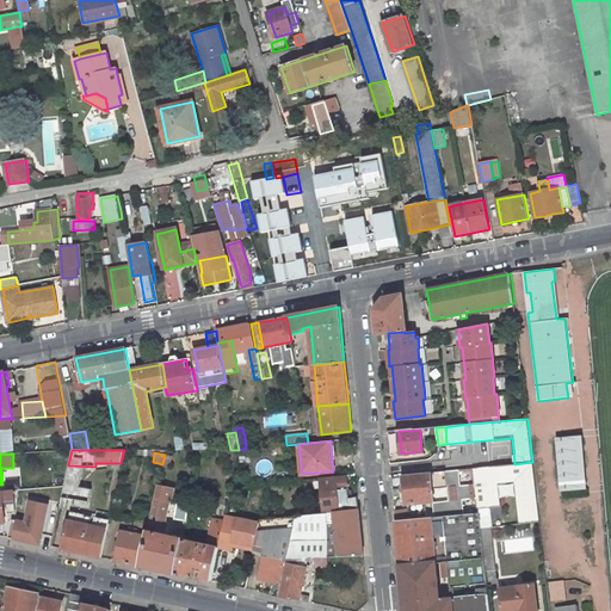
[(514,464),(473,468),(479,513),(480,512),(481,529),(491,528),(488,507),(501,506),(498,483),(514,482),(519,524),(539,522),(532,462),(514,464)]
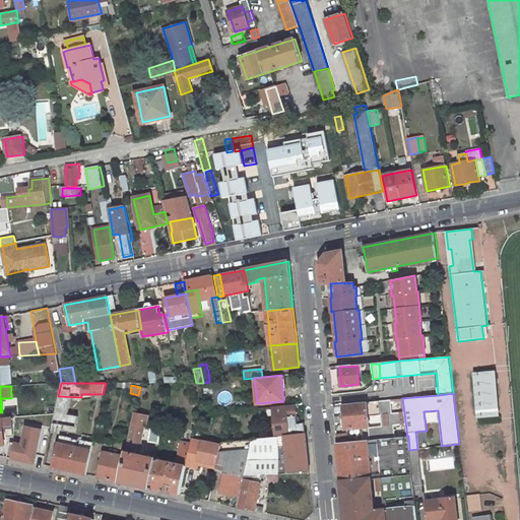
[(402,398),(343,404),(344,413),(339,413),(340,426),(345,425),(345,429),(347,429),(347,435),(348,442),(407,437),(402,398)]
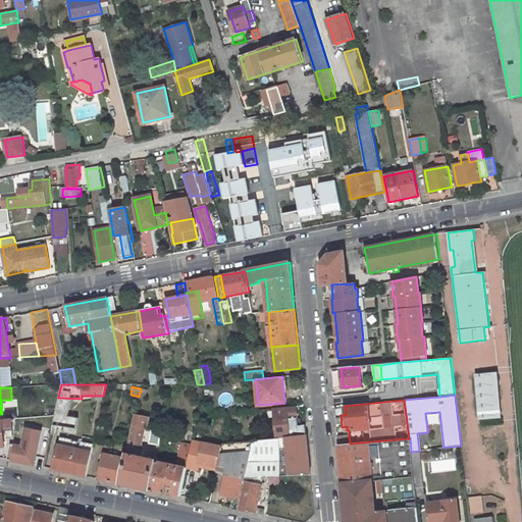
[(296,407),(274,409),(277,438),(307,435),(306,428),(298,429),(297,426),(298,426),(301,423),(301,419),(297,418),(296,407)]
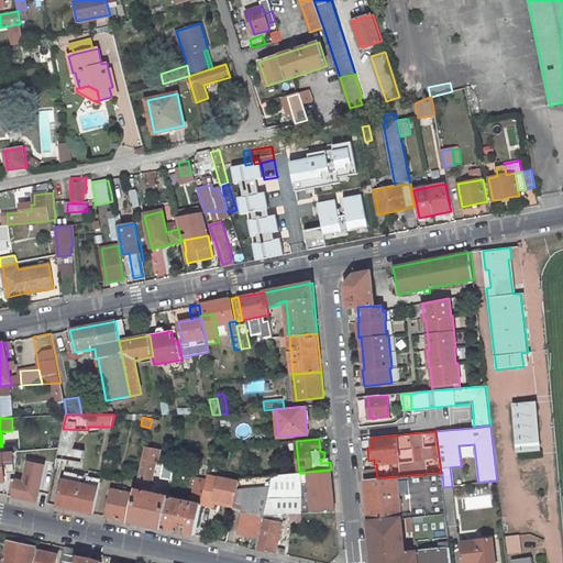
[(34,440),(20,441),(20,450),(35,449),(34,440)]
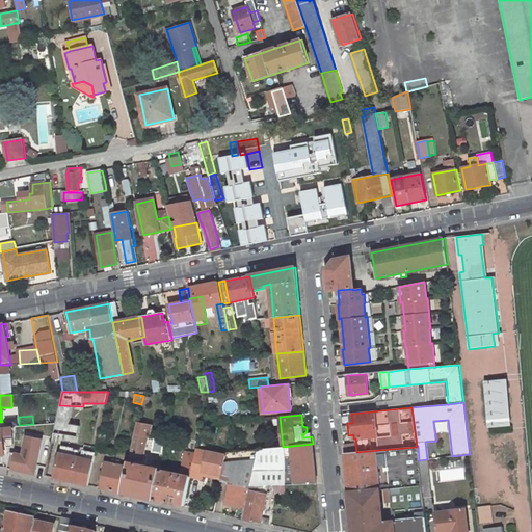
[(128,468),(123,493),(153,500),(159,470),(160,469),(145,466),(148,455),(143,454),(148,435),(149,435),(151,425),(137,422),(128,468)]
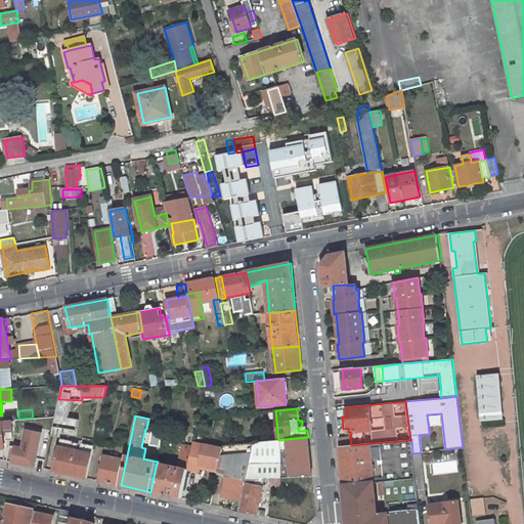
[(10,421),(0,421),(0,448),(4,448),(3,427),(10,426),(10,421)]
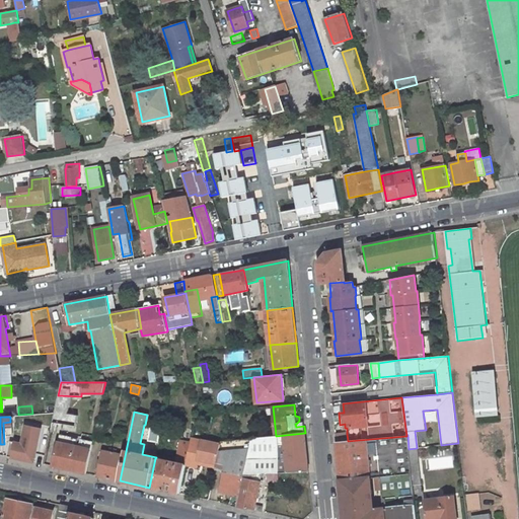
[(105,425),(97,423),(94,437),(102,438),(105,425)]
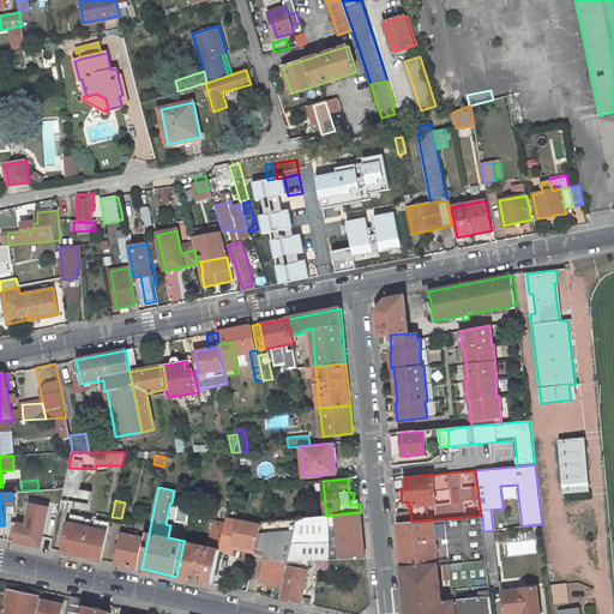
[(12,522),(8,540),(52,549),(56,531),(55,531),(59,512),(48,510),(47,518),(36,517),(34,527),(12,522)]
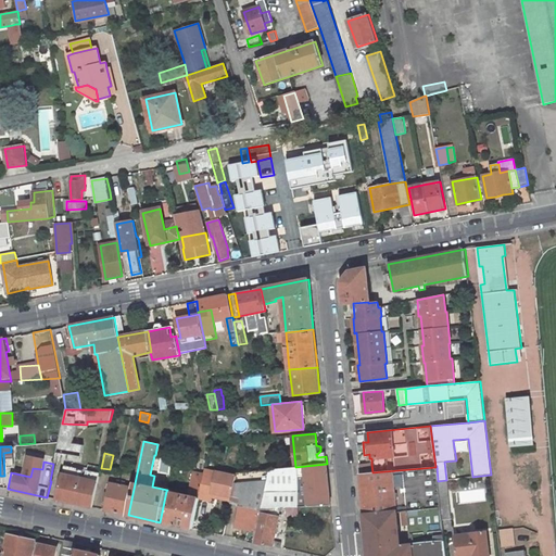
[(295,467),(269,469),(262,507),(280,507),(287,507),(298,507),(330,505),(327,464),(295,467)]
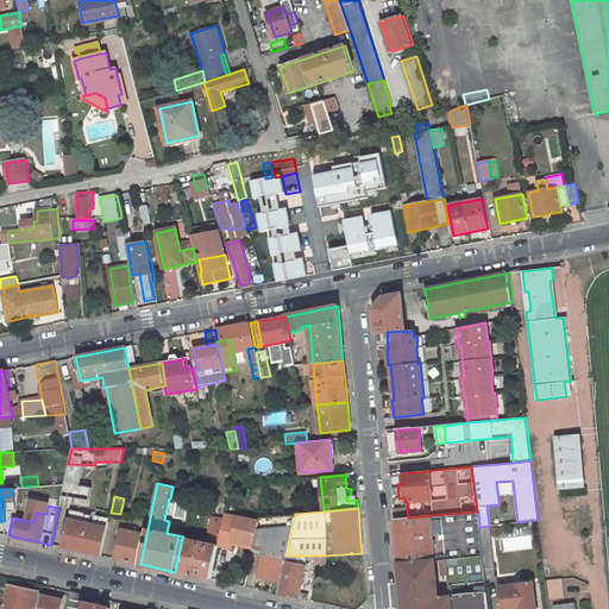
[(407,509),(394,510),(395,519),(408,518),(407,509)]
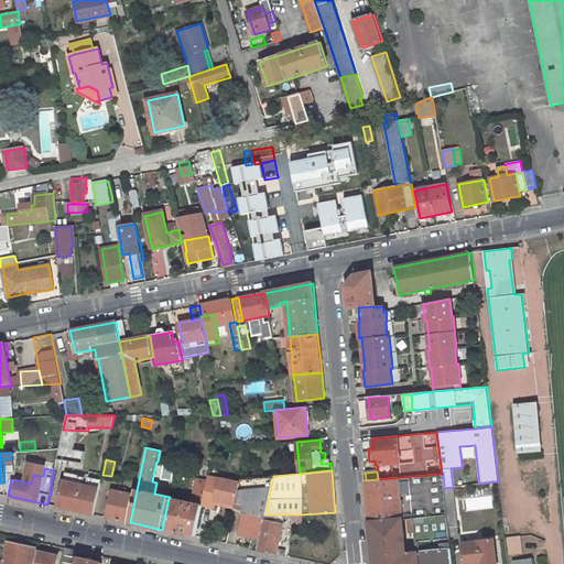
[(65,473),(57,507),(94,514),(100,481),(90,479),(87,484),(86,487),(83,487),(86,474),(77,473),(77,475),(65,473)]
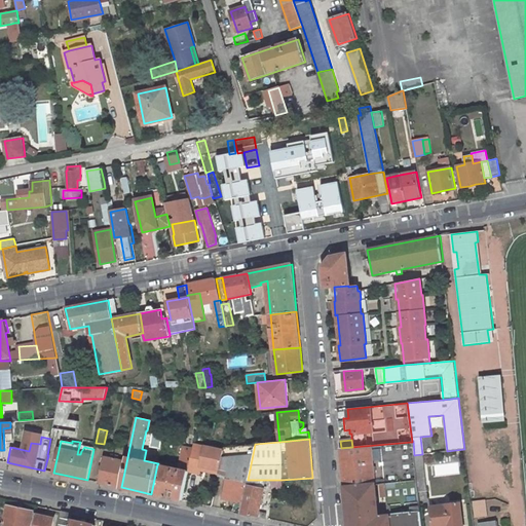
[(352,447),(341,448),(345,488),(375,485),(380,484),(386,484),(417,480),(414,455),(413,441),(412,442),(352,447)]
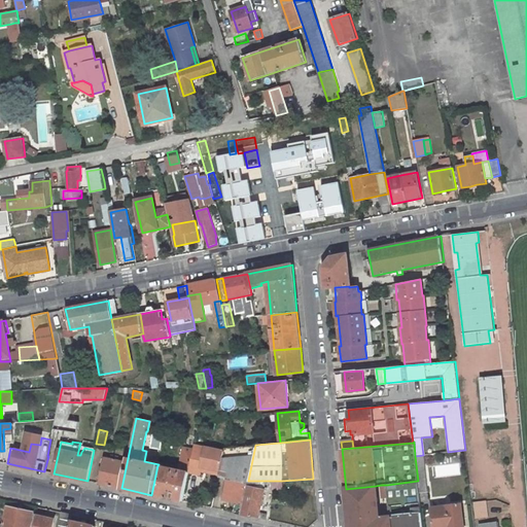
[(195,445),(188,472),(200,475),(201,471),(202,467),(219,470),(224,451),(195,445)]
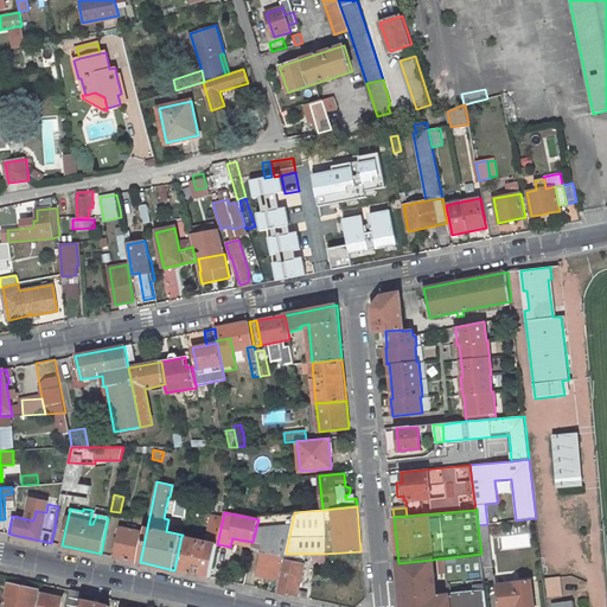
[(259,519),(253,542),(253,547),(260,549),(260,551),(262,551),(257,575),(272,577),(269,588),(278,589),(286,554),(294,512),(259,516),(259,519)]
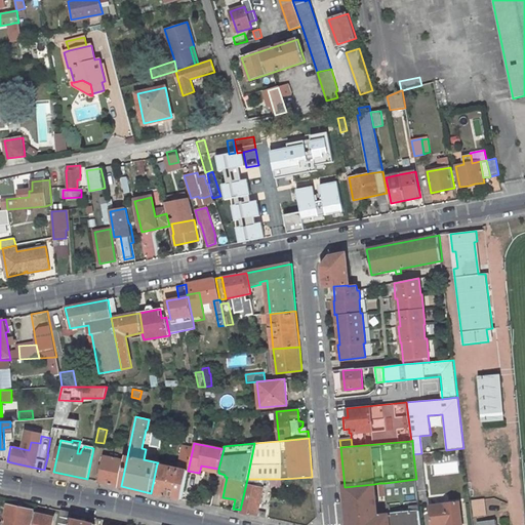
[(421,453),(413,454),(416,479),(418,490),(426,489),(421,453)]
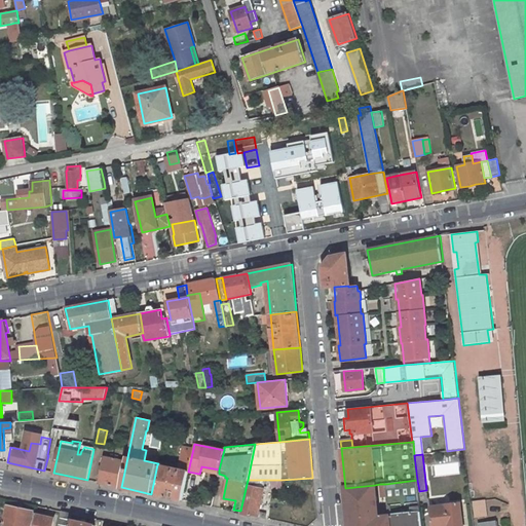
[(101,475),(99,483),(121,487),(126,462),(105,457),(103,465),(101,475)]
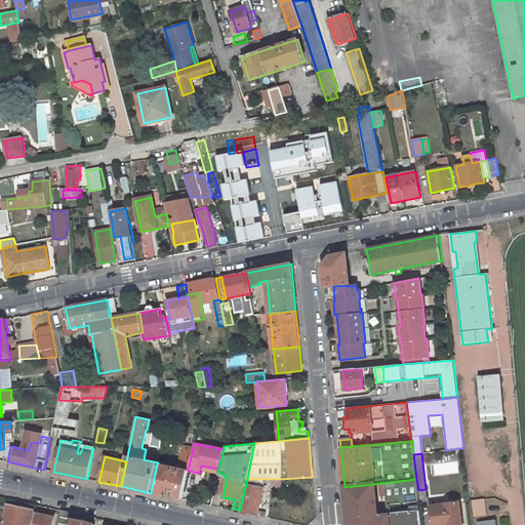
[(188,471),(157,463),(151,493),(182,499),(188,471)]
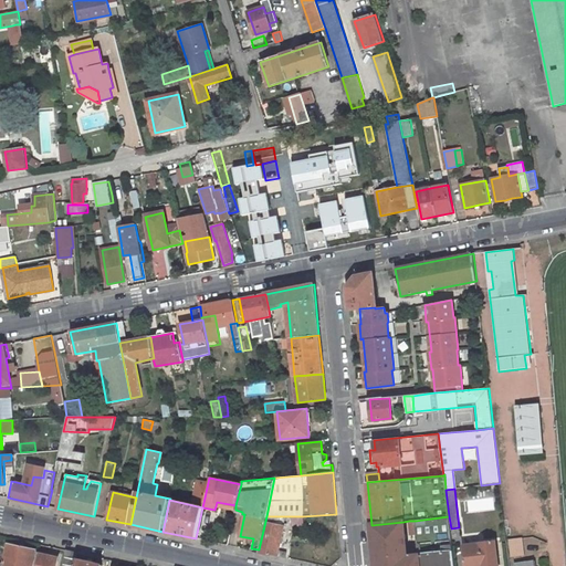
[(236,505),(217,502),(216,506),(234,511),(236,510),(236,505)]
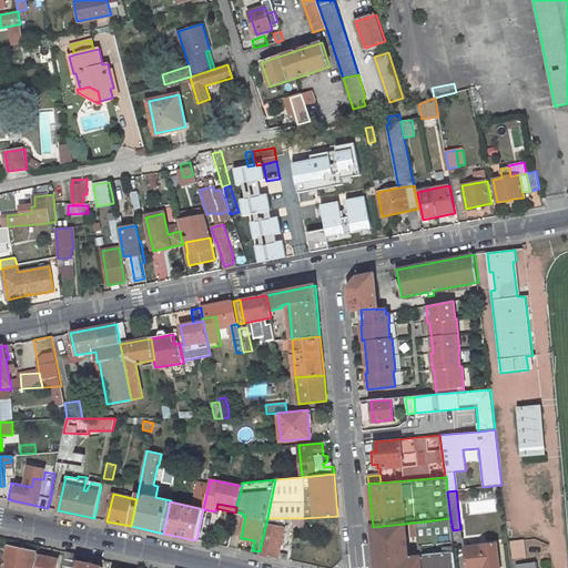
[(260,551),(260,554),(279,558),(280,553),(286,518),(267,518),(260,551)]
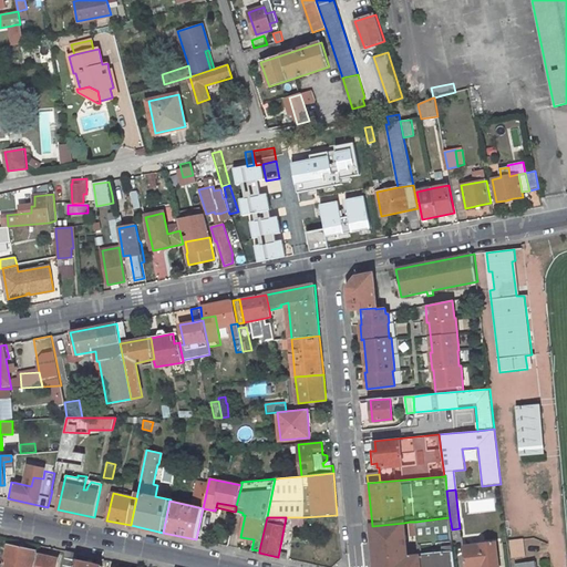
[(303,517),(292,517),(292,526),(303,526),(303,517)]
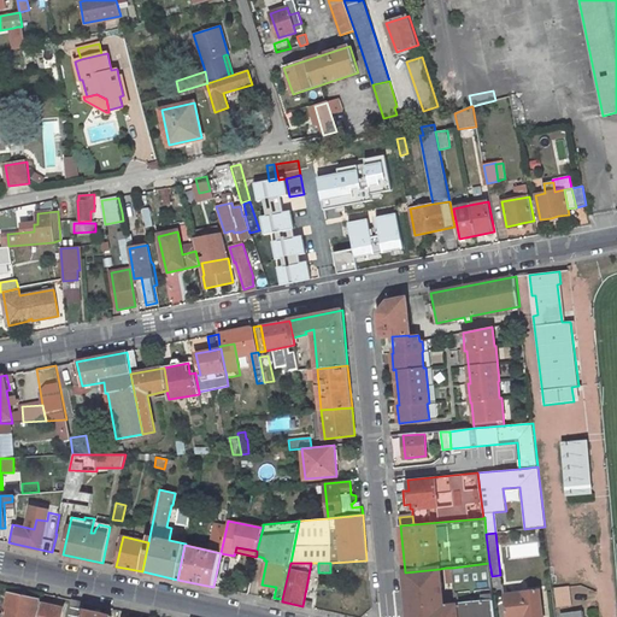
[(489,563),(453,568),(454,582),(457,605),(458,616),(495,616),(492,576),(489,563)]
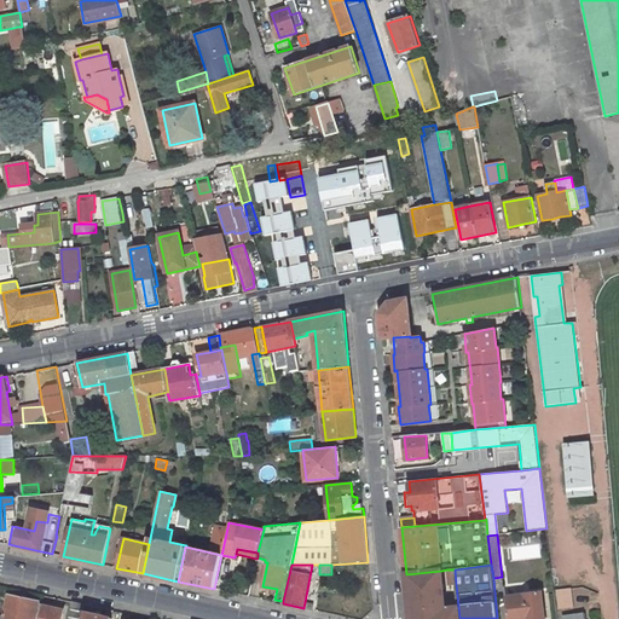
[(441,571),(406,574),(410,618),(460,618),(458,607),(445,608),(441,571)]
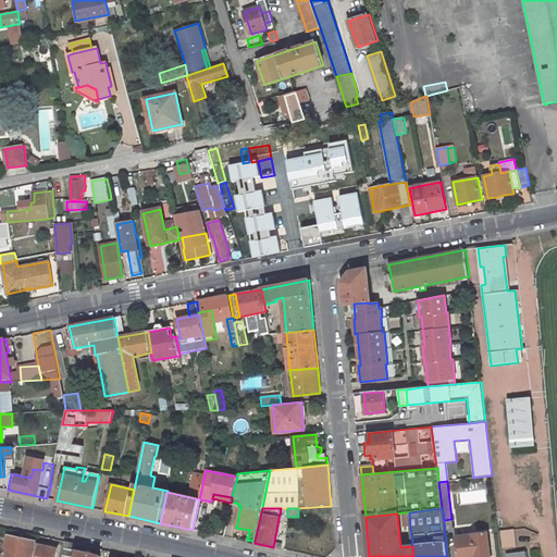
[(500,531),(503,547),(517,546),(515,529),(500,531)]
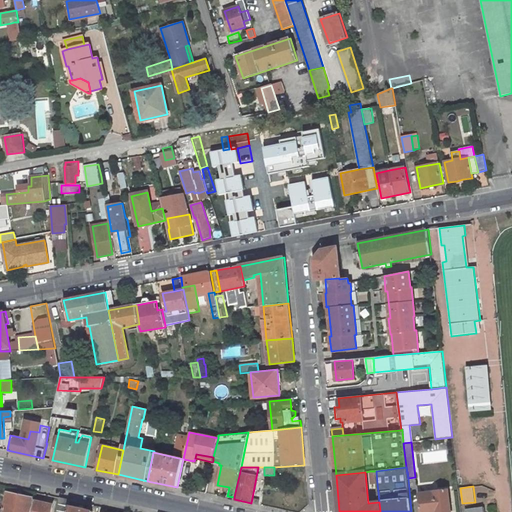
[(450,511),(448,490),(419,494),(421,511),(450,511)]
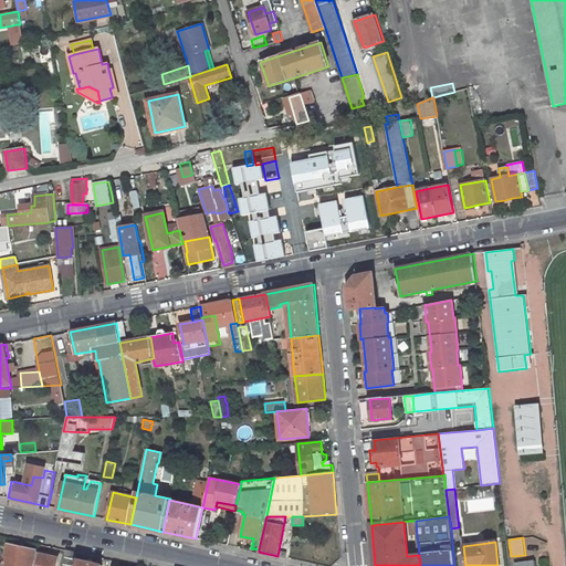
[(31,565),(35,549),(8,544),(2,565),(31,565)]
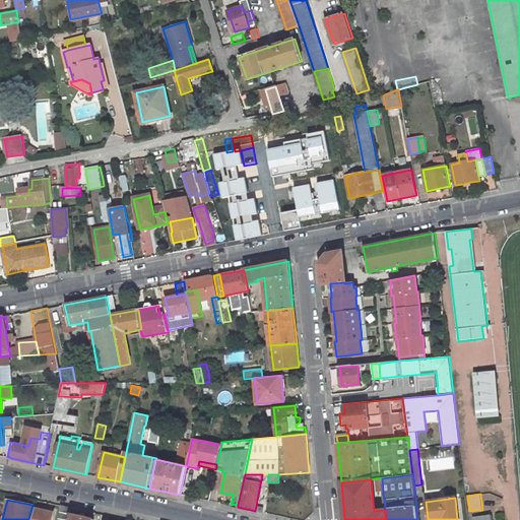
[(71,508),(61,505),(57,519),(68,519),(70,514),(71,508)]
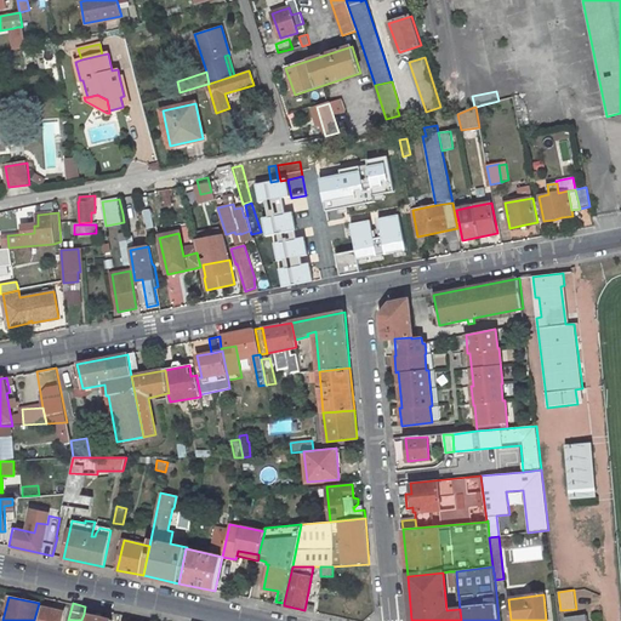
[(53,609),(41,607),(38,620),(62,620),(63,616),(52,614),(53,609)]
